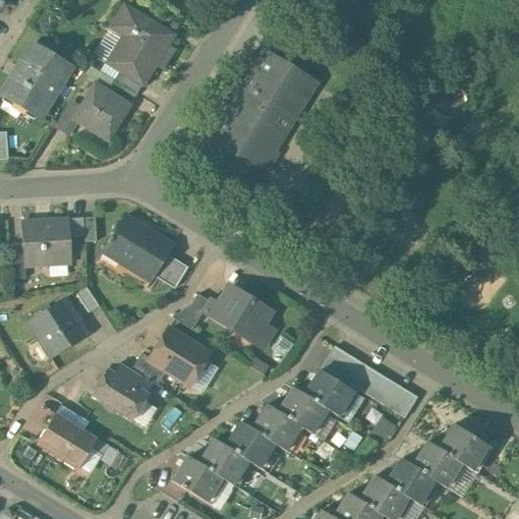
[(174,35),(125,5),(114,23),(131,34),(112,64),(122,69),(143,83),(157,62),(161,64),(171,48),(168,46),(174,35)]
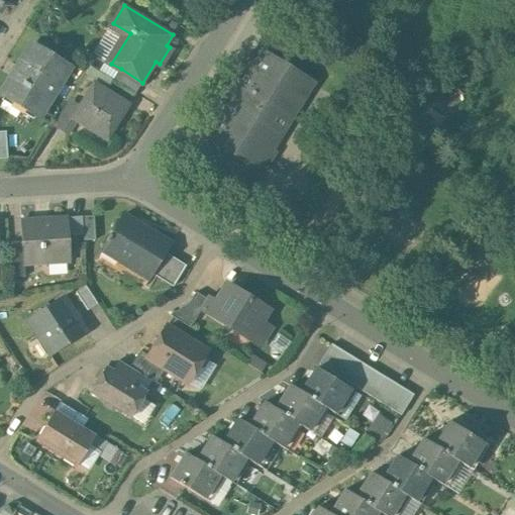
[(71,66),(34,43),(5,92),(40,114),(71,66)]
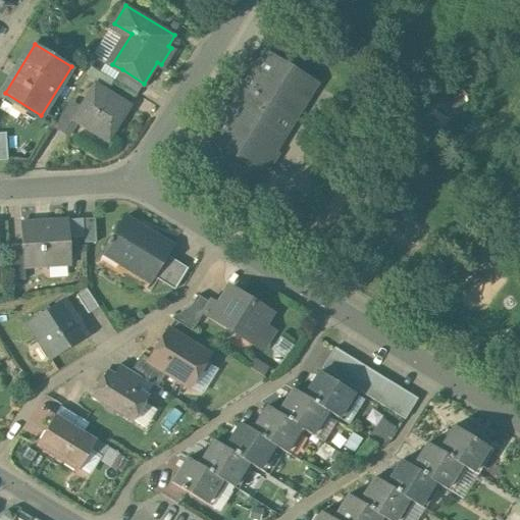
[(316,83),(267,52),(245,88),(246,89),(238,102),(237,101),(214,138),(262,168),(316,83)]
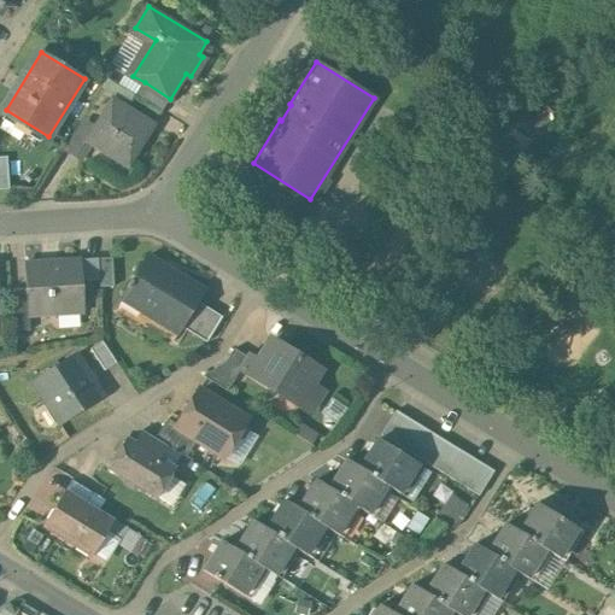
[(170,99),(145,82),(136,95),(163,111),(170,99)]
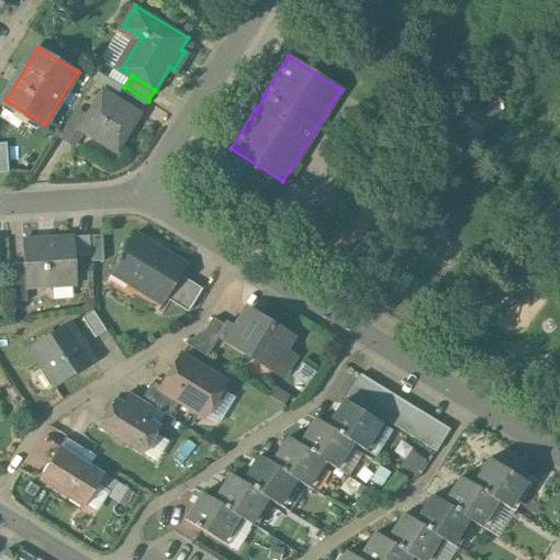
[(142,112),(104,89),(80,127),(118,150),(142,112)]
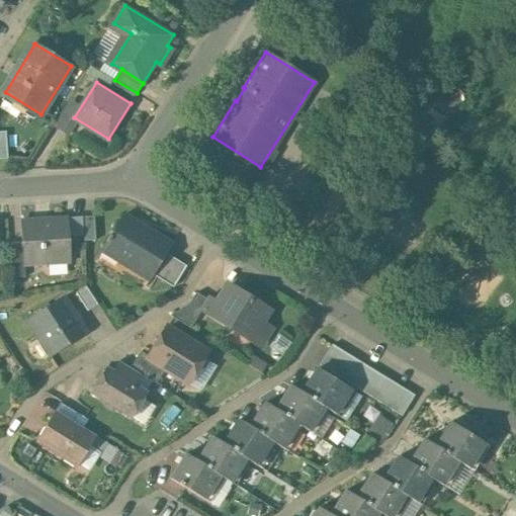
[(7,130),(0,130),(0,157),(9,157),(7,130)]
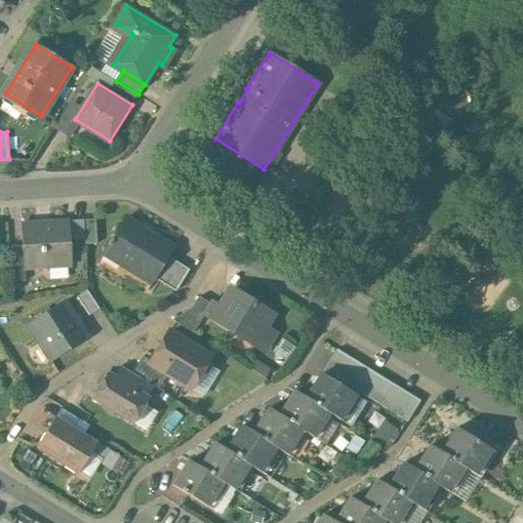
[(126,216),(113,237),(112,237),(109,242),(110,242),(104,251),(153,281),(156,277),(169,255),(174,246),(126,216)]
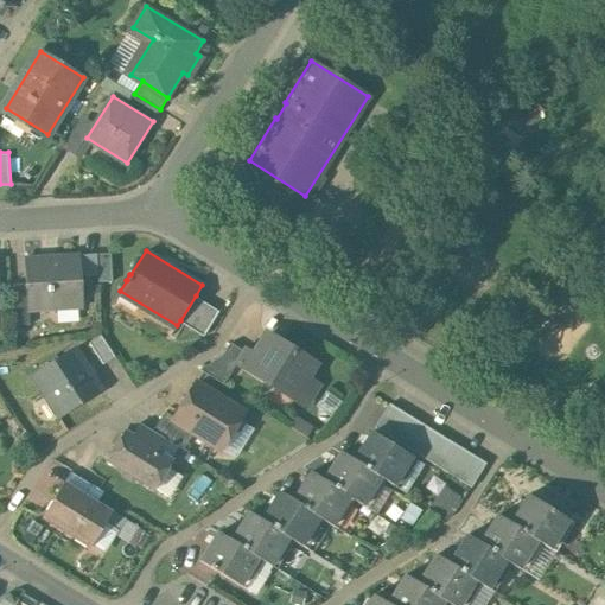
[(112,252),(99,252),(100,280),(114,280),(112,252)]
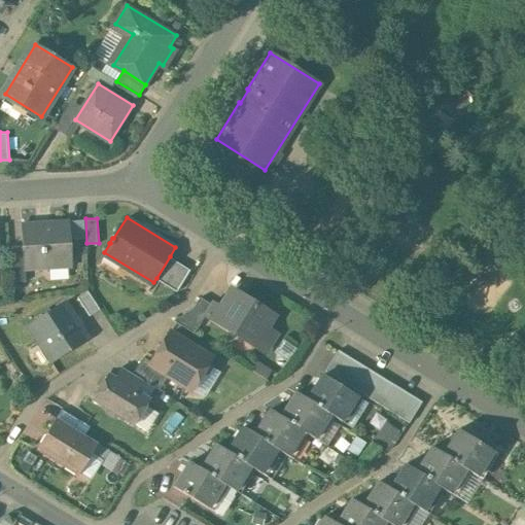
[(69,219),(22,223),(24,246),(25,268),(26,268),(72,265),(69,219)]
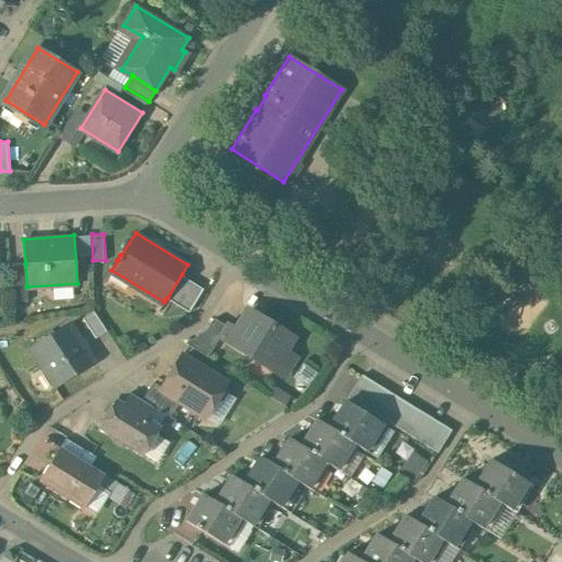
[(25,263),(12,265),(14,300),(28,299),(28,287),(26,287),(25,263)]
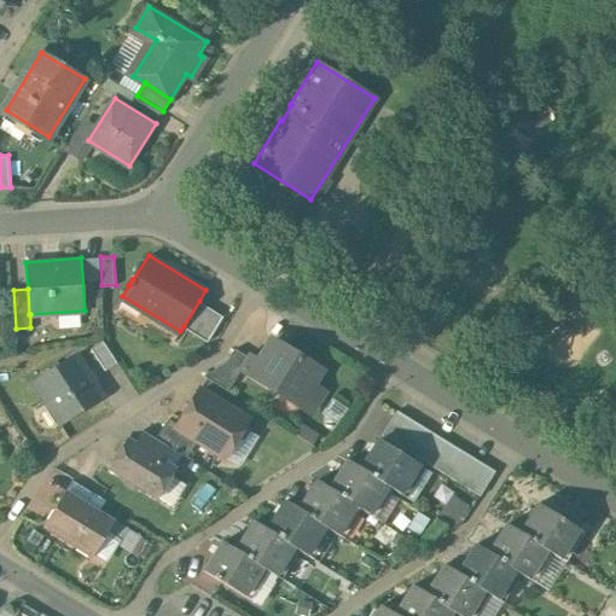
[(199,301),(184,326),(208,342),(224,317),(199,301)]
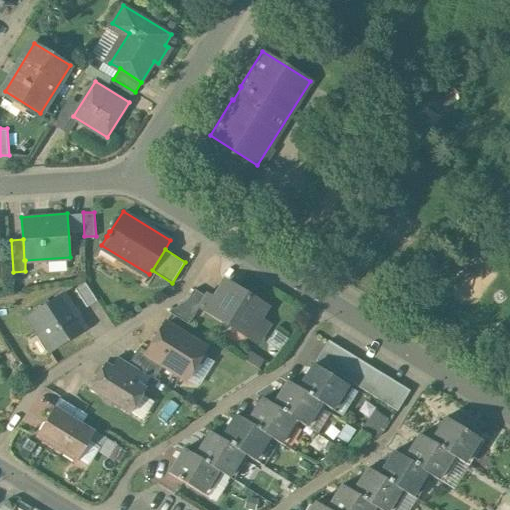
[(266,304),(228,280),(217,298),(208,292),(206,294),(207,295),(200,305),(248,335),(266,304)]
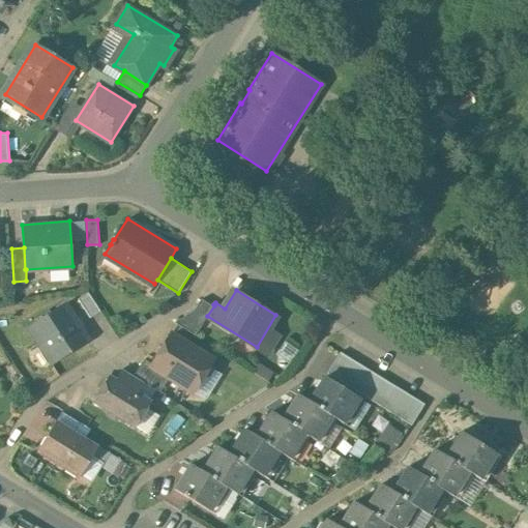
[(101,311),(89,292),(79,298),(91,317),(101,311)]
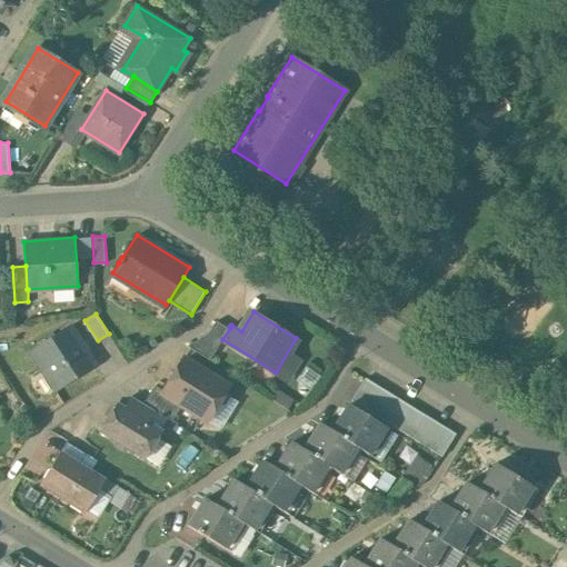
[(210,331),(189,345),(189,346),(210,359),(222,339),(230,328),(229,327),(218,320),(210,331)]
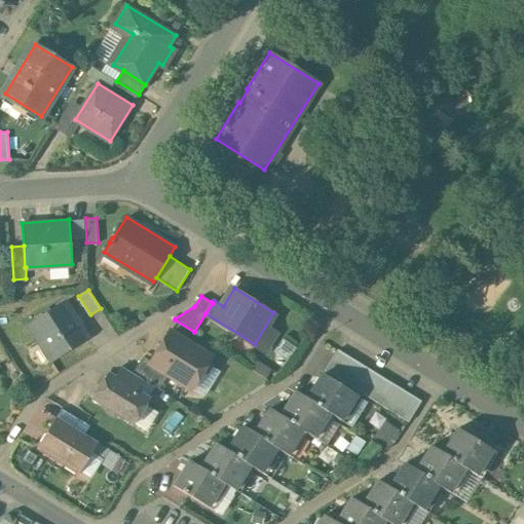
[(66,300),(29,325),(52,360),(89,336),(66,300)]
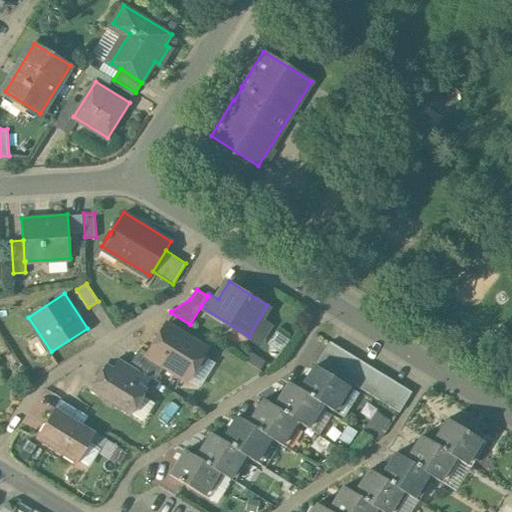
[(207,348),(167,324),(149,352),(148,353),(166,364),(188,378),(198,363),(204,361),(208,355),(206,349),(207,348)]
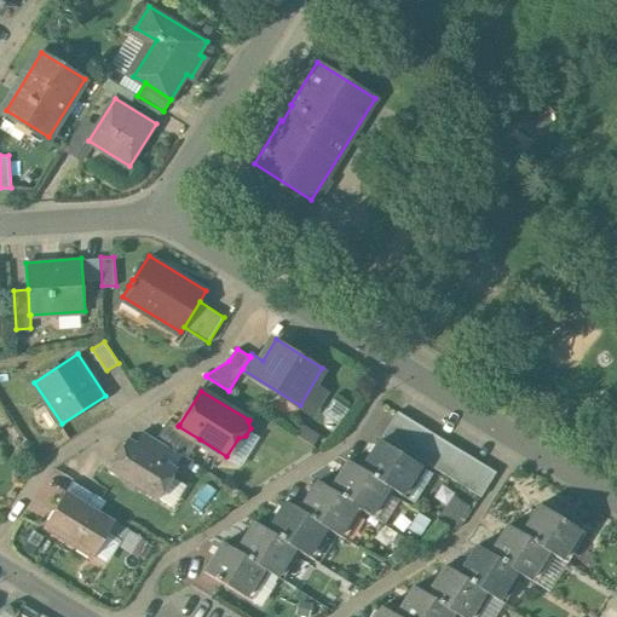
[(398,410),(384,434),(397,443),(411,419),(398,410)]
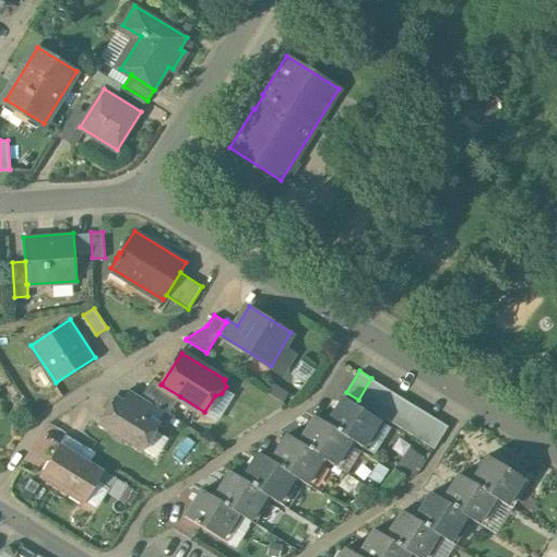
[(162,383),(153,378),(141,395),(152,402),(176,416),(176,415),(170,412),(180,396),(161,384),(162,383)]
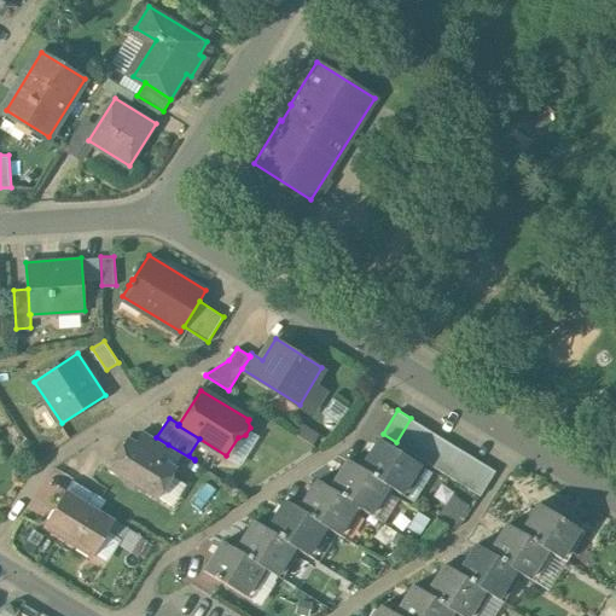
[(411,418),(396,442),(408,449),(423,425),(411,418)]
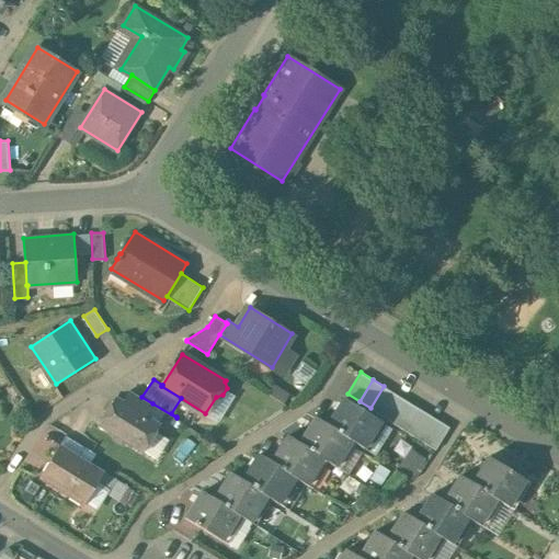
[(384,386),(371,408),(380,414),(395,392),(384,386)]
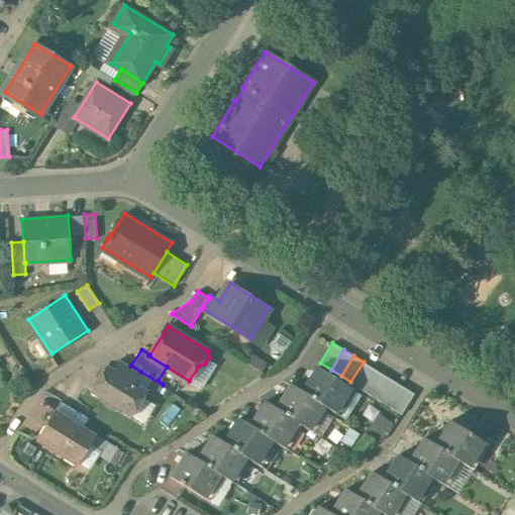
[(120,359),(113,372),(133,384),(140,372),(130,366),(120,359)]
